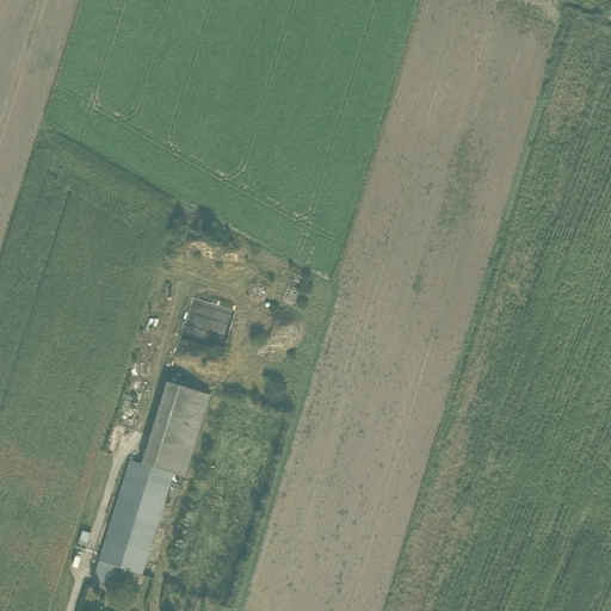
[(143,464),(173,473),(185,476),(210,395),(167,382),(143,464)]
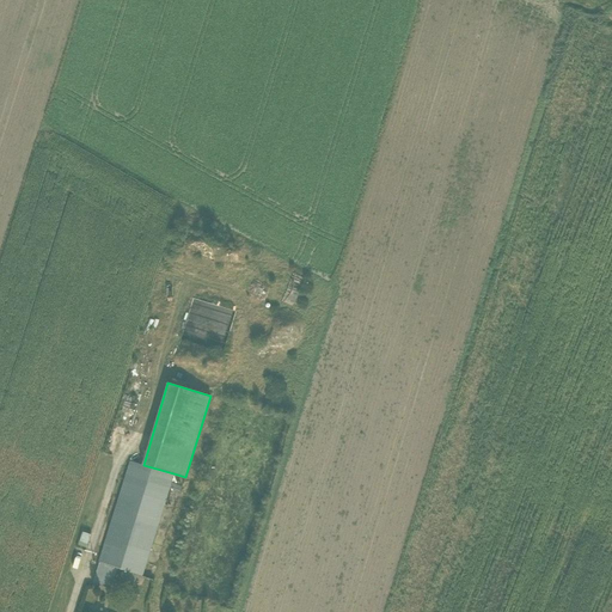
[(120,453),(124,428),(114,426),(109,451),(120,453)]
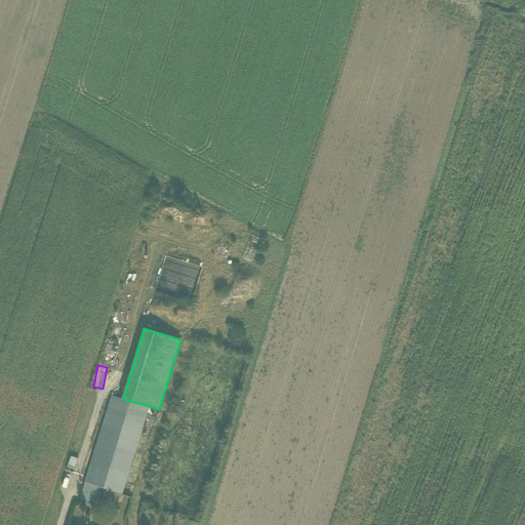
[(86,483),(101,487),(106,488),(116,492),(118,492),(122,494),(149,406),(123,399),(113,395),(85,483),(86,483)]
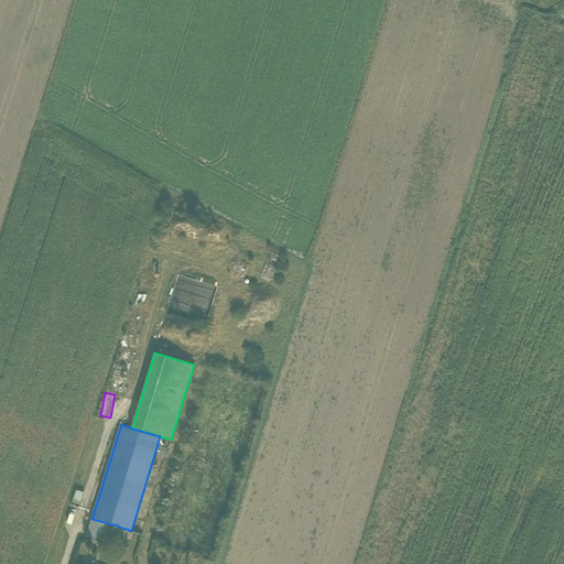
[(102,542),(108,523),(93,519),(86,537),(102,542)]
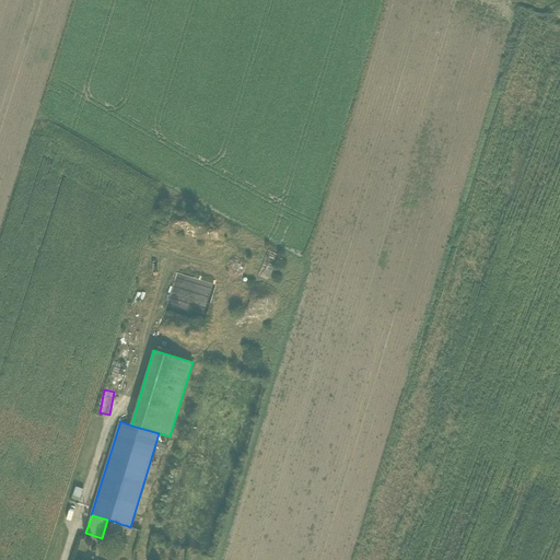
[(113,521),(109,529),(124,534),(126,525),(124,525),(113,521)]
